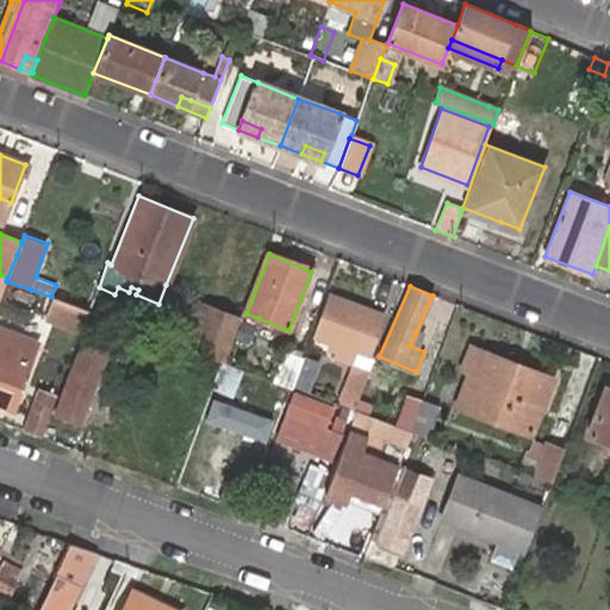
[(356,352),(369,356),(385,316),(330,296),(315,336),(331,342),(329,349),(337,352),(335,358),(349,362),(354,360),(356,352)]
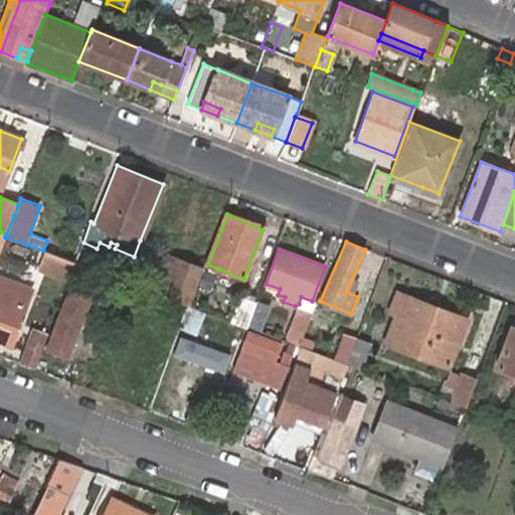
[(69,280),(75,263),(45,251),(38,270),(69,280)]
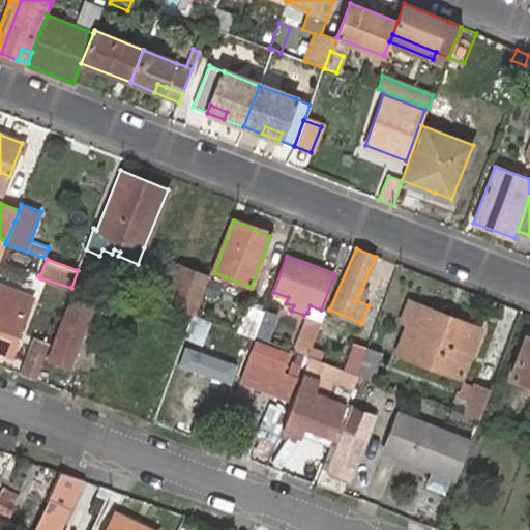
[(194,315),(208,278),(170,263),(155,299),(192,314),(194,315)]
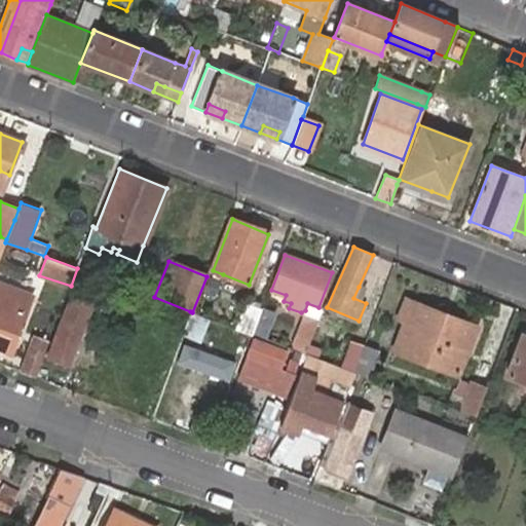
[(81,338),(87,323),(95,303),(92,302),(98,289),(78,280),(73,295),(69,294),(45,359),(71,368),(81,338)]
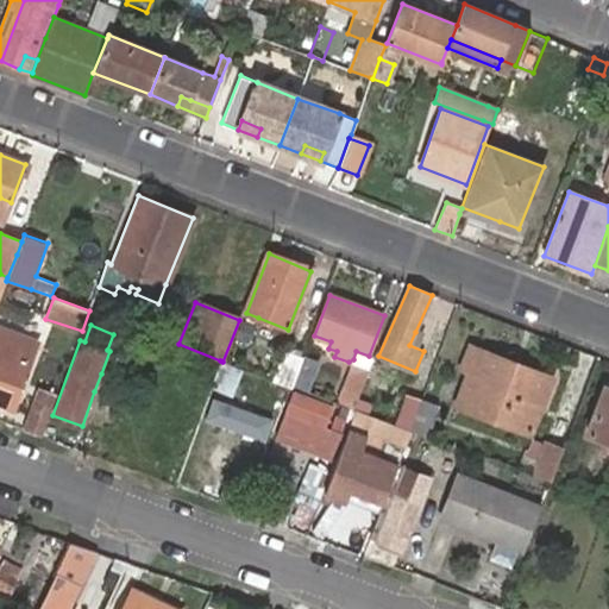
[(0,405),(12,410),(30,363),(36,350),(20,344),(23,337),(1,328),(0,327),(0,405)]
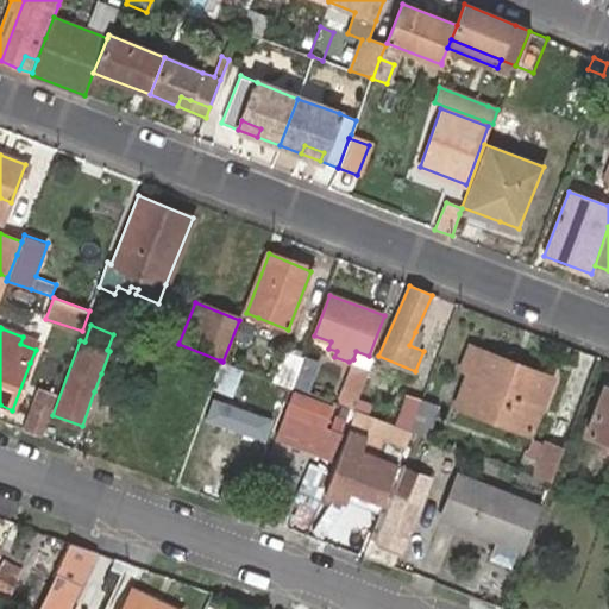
[(428,338),(415,332),(409,345),(424,351),(428,338)]
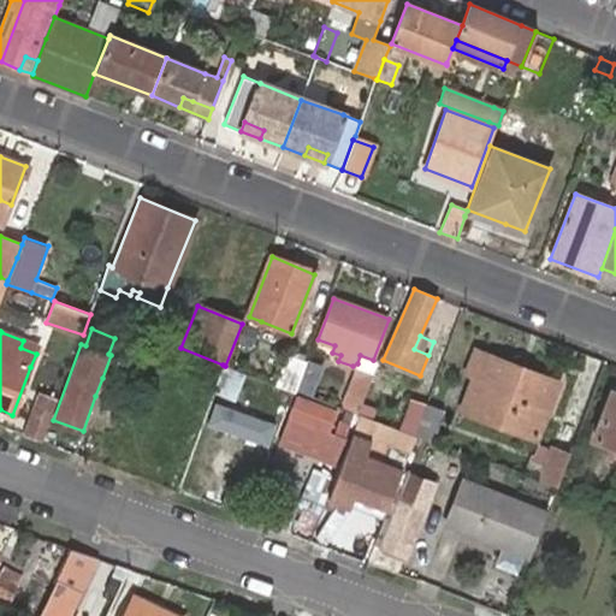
[(39,347),(23,341),(21,348),(36,354),(39,347)]
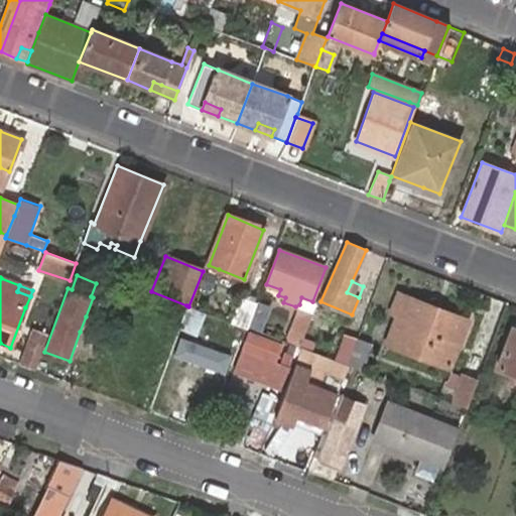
[(387,312),(399,317),(406,297),(394,292),(387,312)]
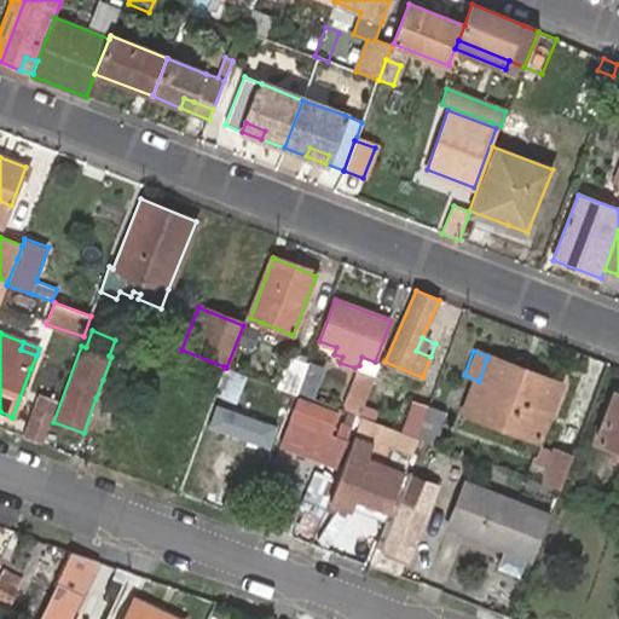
[(296,393),(307,364),(289,357),(277,387),(296,394),(296,393)]
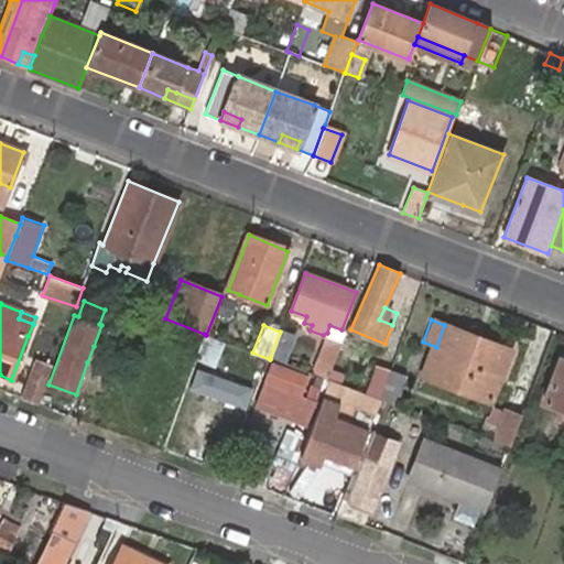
[(444,325),(436,347),(432,358),(429,356),(422,375),(490,401),(498,382),(492,380),(502,354),(483,347),(485,340),(444,325)]
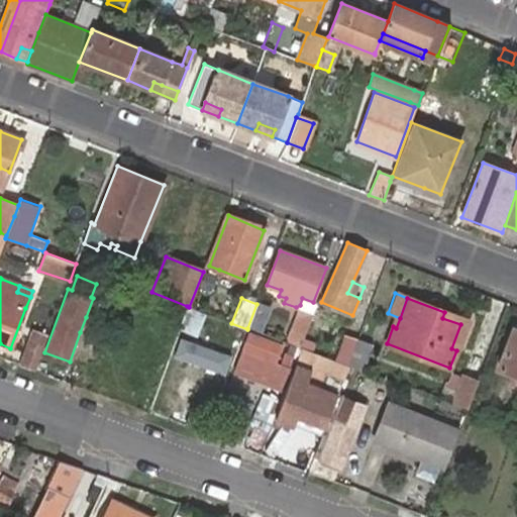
[(266,307),(256,304),(247,328),(249,328),(257,332),(266,307)]
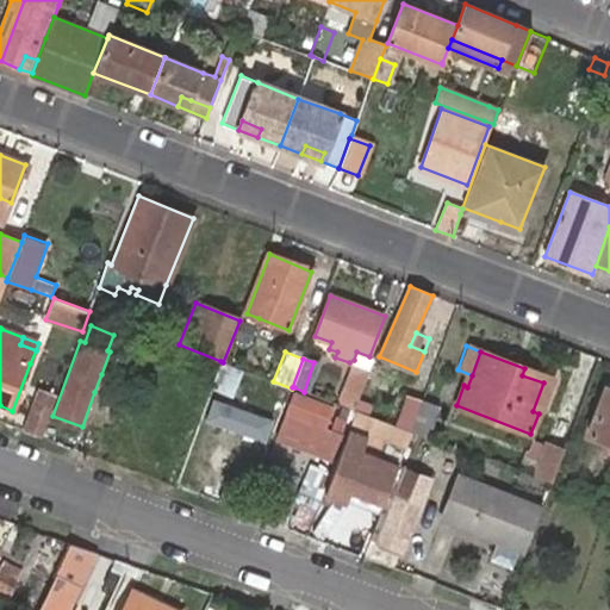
[(338,400),(354,406),(368,372),(353,365),(338,400)]
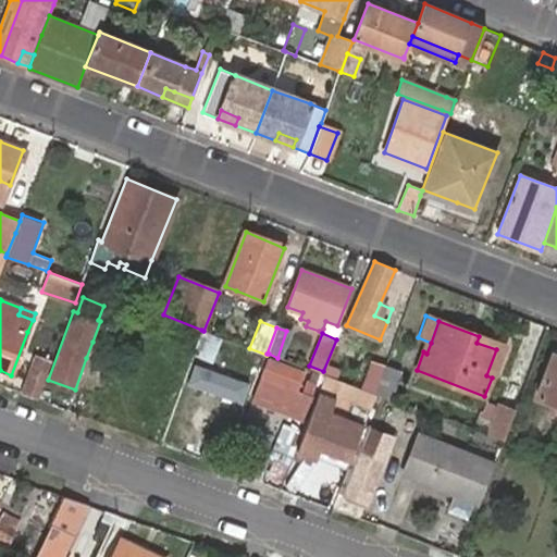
[(212,360),(217,338),(202,336),(198,357),(212,360)]
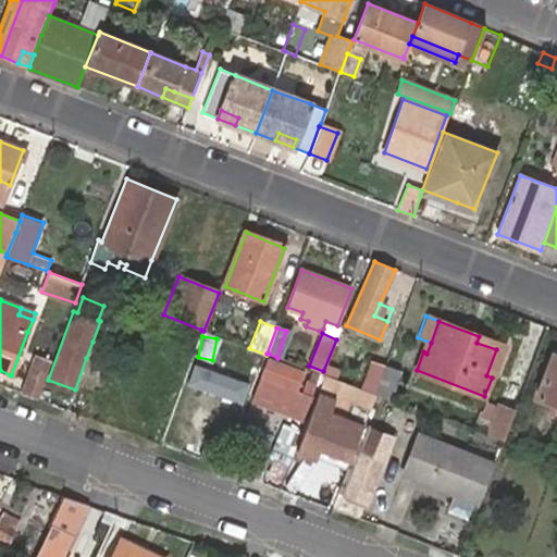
[(349,342),(337,336),(336,339),(323,371),(322,374),(327,376),(334,379),(336,373),(338,373),(349,342)]
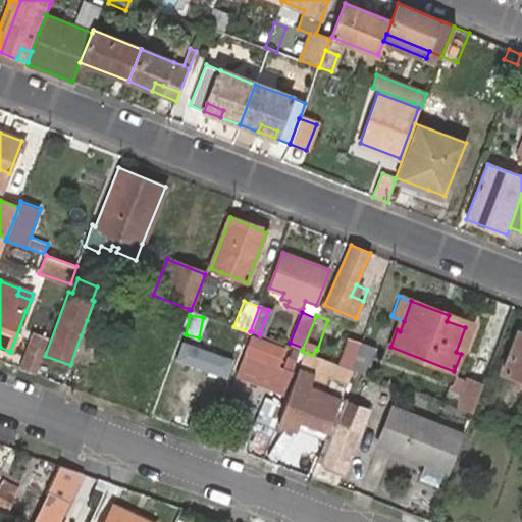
[(456,352),(461,354),(473,324),(449,315),(447,321),(465,327),(456,352)]
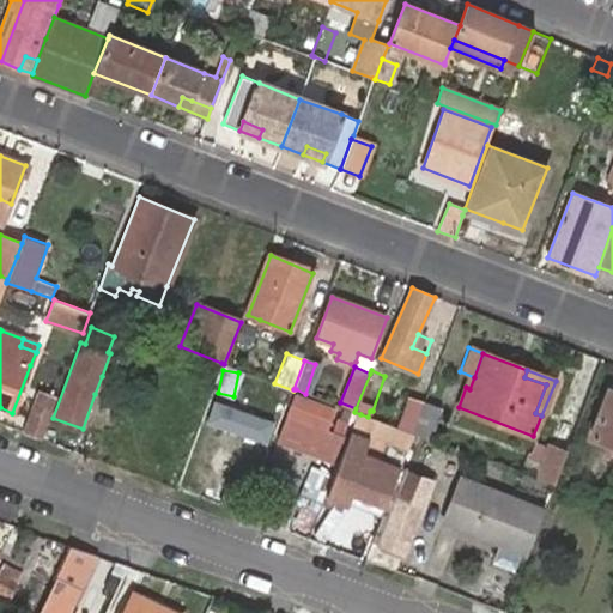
[(122,382),(102,376),(95,394),(114,402),(122,382)]
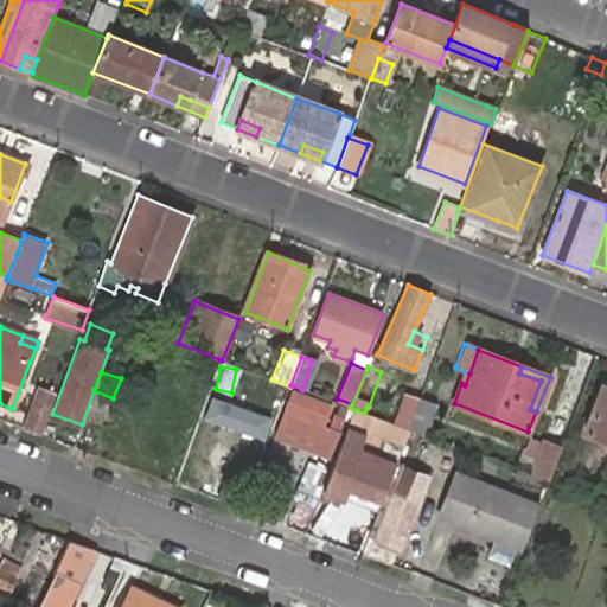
[(276,430),(334,451),(346,419),(347,415),(350,410),(351,408),(302,390),(293,385),(276,430)]
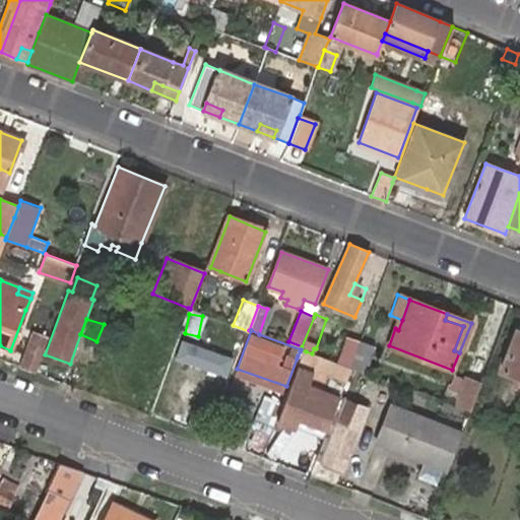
[(519,378),(519,331),(516,330),(502,371),(519,378)]
